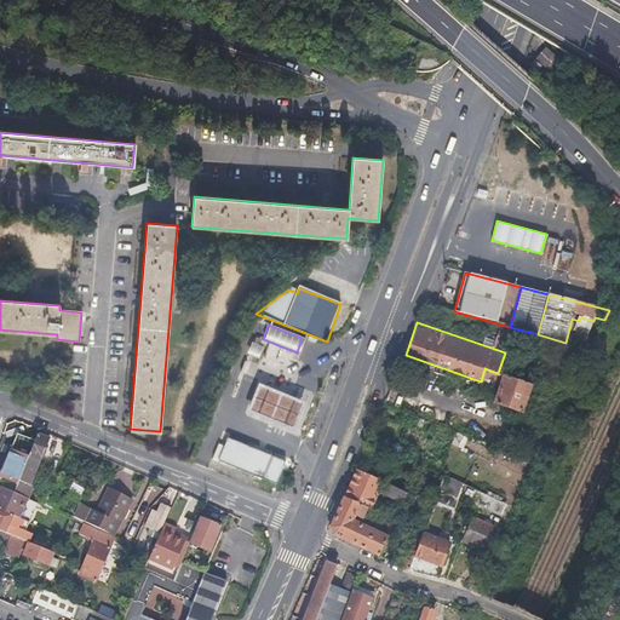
[(501,371),(491,401),(522,412),(532,382),(501,371)]
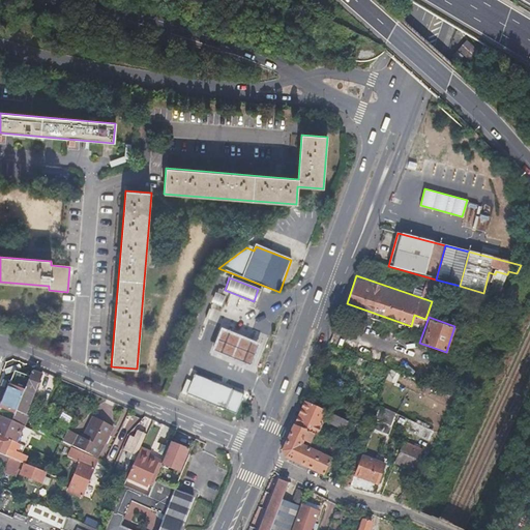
[(47,322),(46,335),(55,336),(56,323),(47,322)]
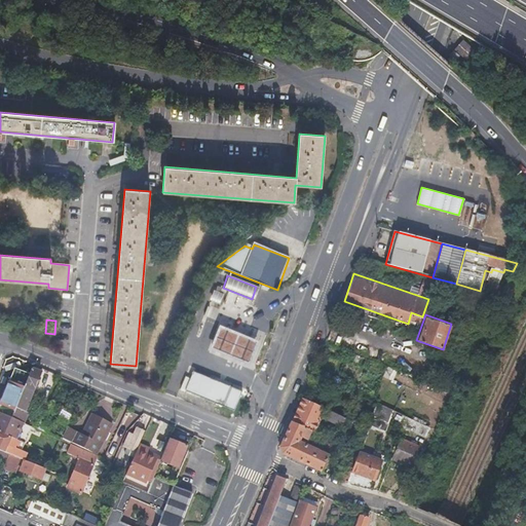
[(220,324),(210,347),(232,358),(249,364),(259,340),(242,333),(220,324)]
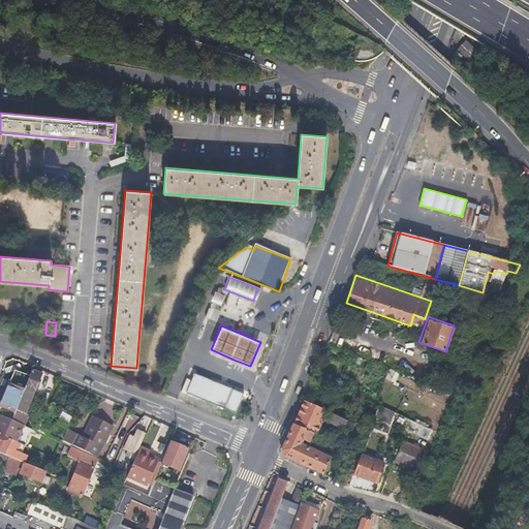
[(389,368),(384,378),(395,381),(399,372),(389,368)]
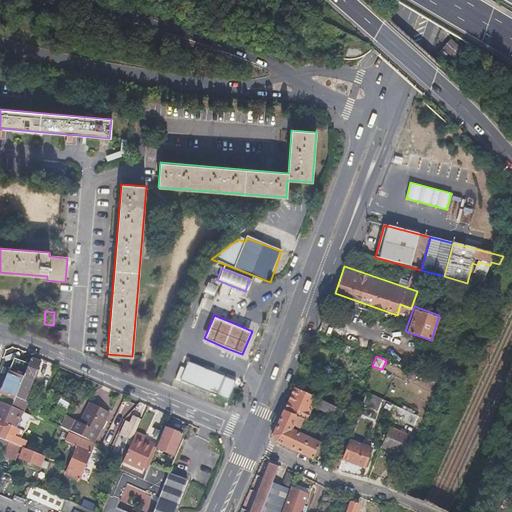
[(28,363),(15,396),(11,406),(20,410),(22,411),(27,400),(24,399),(40,360),(33,357),(32,358),(31,357),(28,363)]
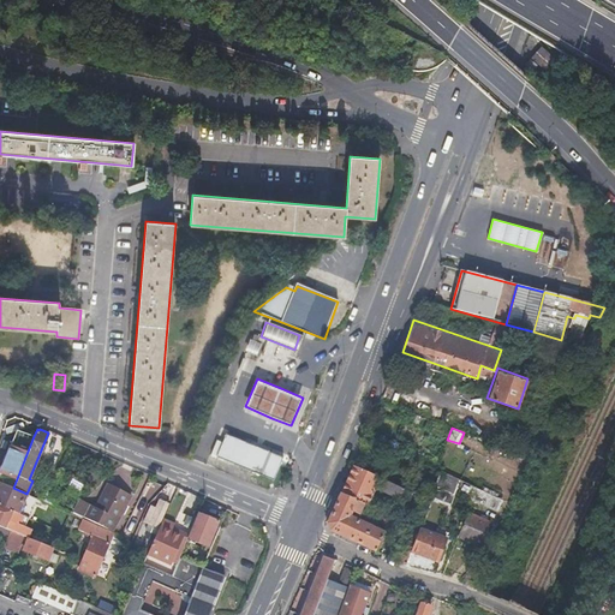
[(18,476),(34,436),(17,430),(11,443),(9,443),(6,449),(9,451),(0,471),(0,482),(13,488),(18,476)]
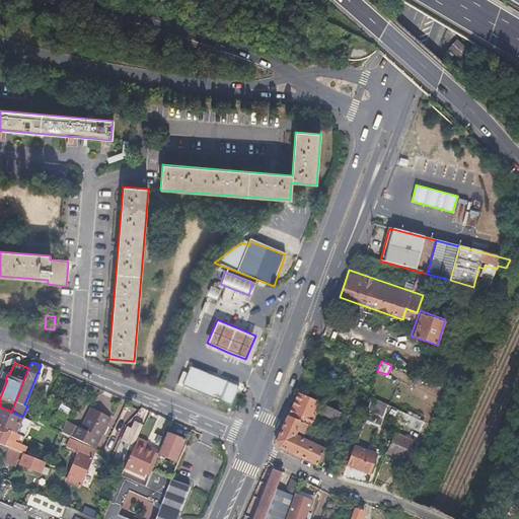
[(191,365),(183,384),(232,404),(239,385),(191,365)]
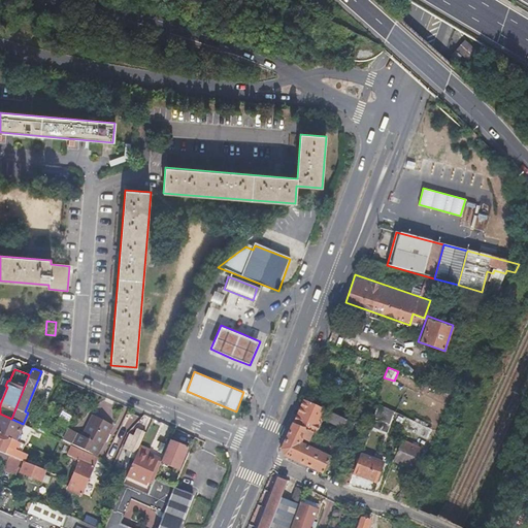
[(300,397),(278,455),(323,472),(330,453),(310,446),(325,406),(300,397)]
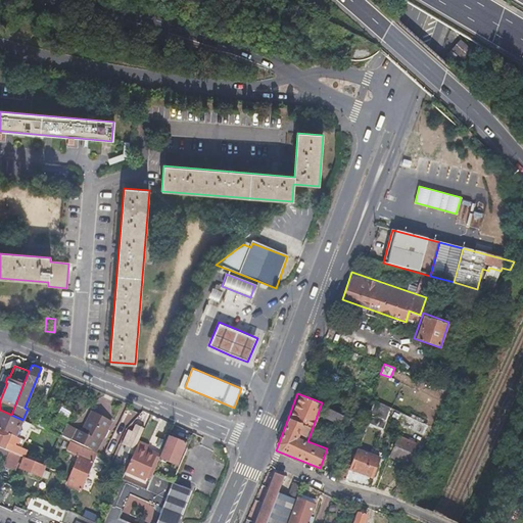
[(375,402),(370,415),(384,420),(388,409),(375,402)]
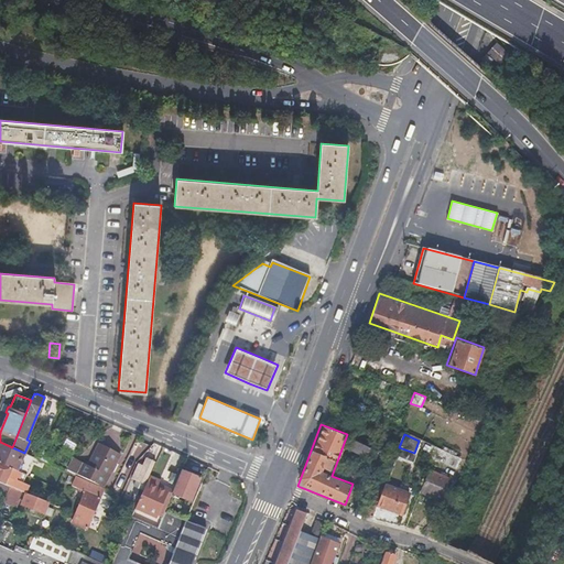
[(0,464),(17,472),(21,462),(19,459),(22,452),(12,447),(0,442),(0,464)]
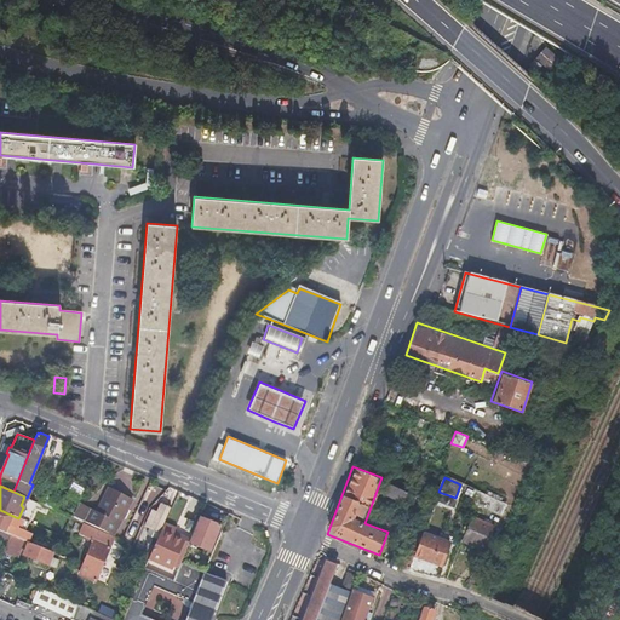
[(82,506),(80,512),(78,518),(113,534),(130,498),(112,491),(99,514),(82,506)]
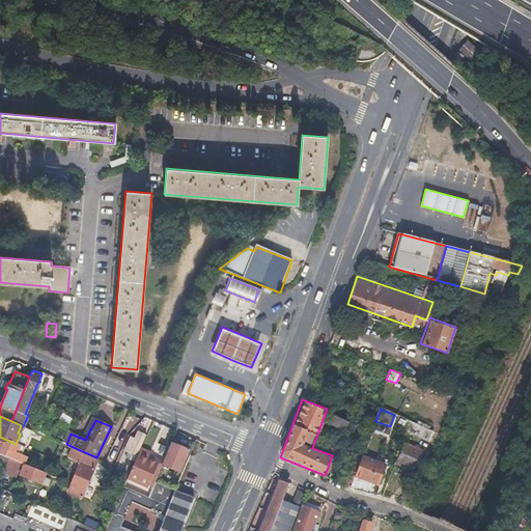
[(390,426),(375,421),(373,426),(390,432),(391,427),(390,426)]
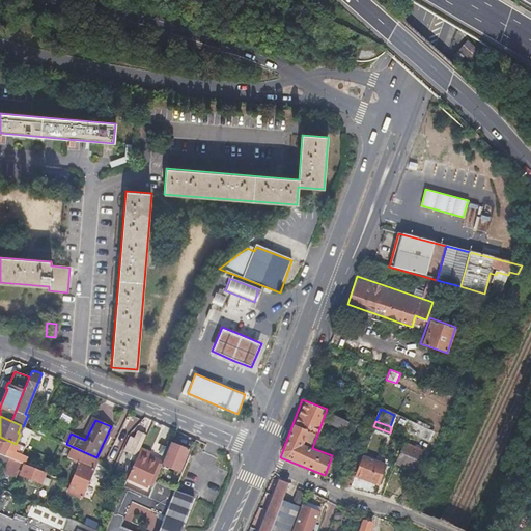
[(431,432),(411,422),(407,431),(427,441),(431,432)]
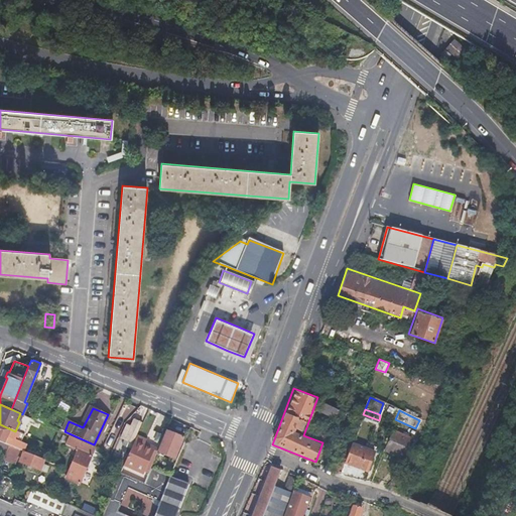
[(139,427),(144,429),(149,431),(154,419),(145,415),(139,427)]
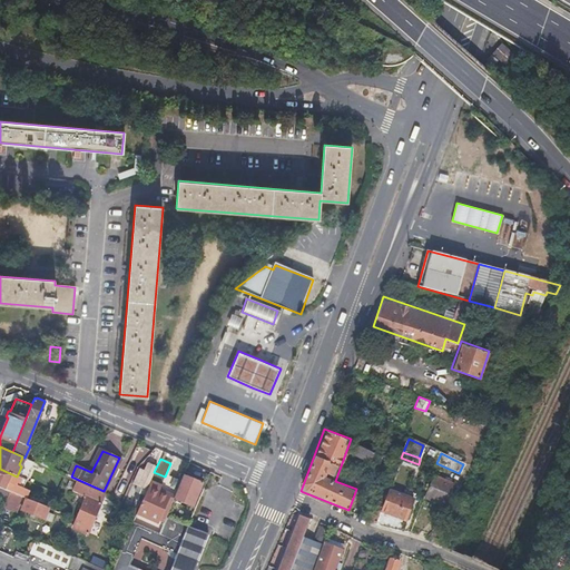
[(146,489),(155,465),(146,462),(144,470),(137,485),(146,489)]
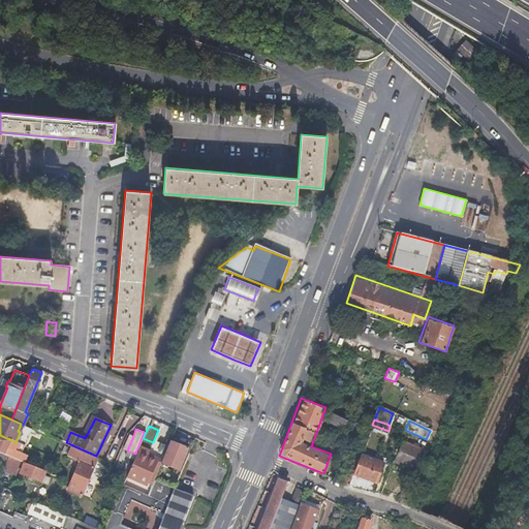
[(123,448),(127,450),(133,436),(129,434),(123,448)]
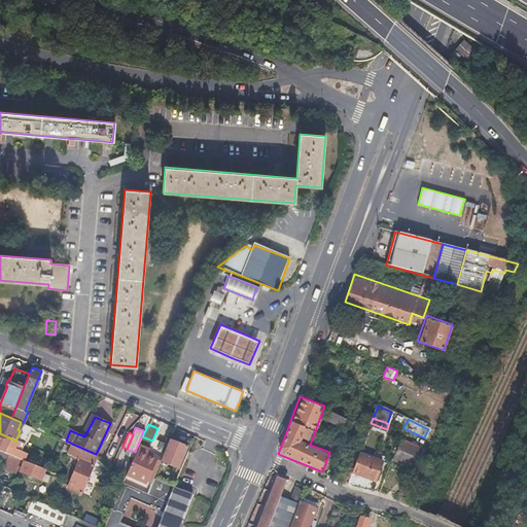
[(19,442),(15,441),(0,433),(0,451),(3,452),(7,454),(11,456),(13,452),(8,450),(11,443),(18,445),(19,442)]
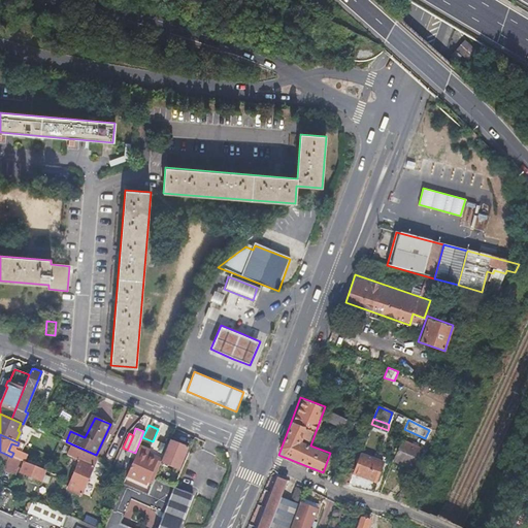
[(161,459),(170,463),(178,466),(187,447),(169,439),(161,459)]
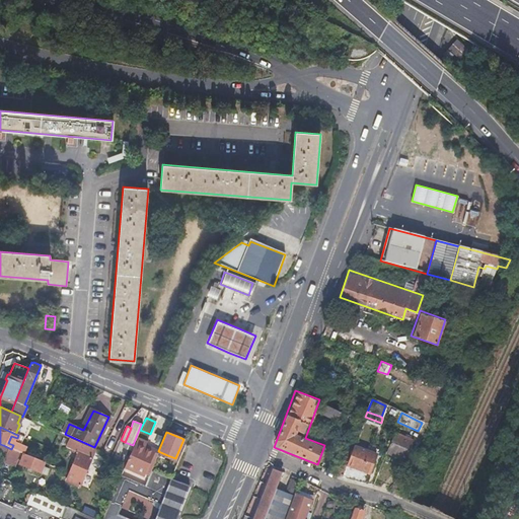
[(395,434),(386,452),(402,460),(412,442),(409,440),(404,438),(395,434)]
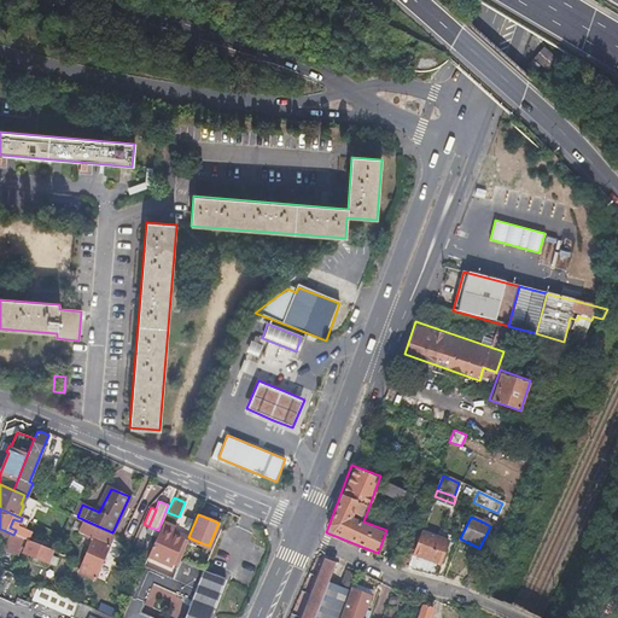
[(112,536),(97,529),(81,522),(77,529),(92,536),(81,561),(82,563),(79,572),(94,578),(112,536)]
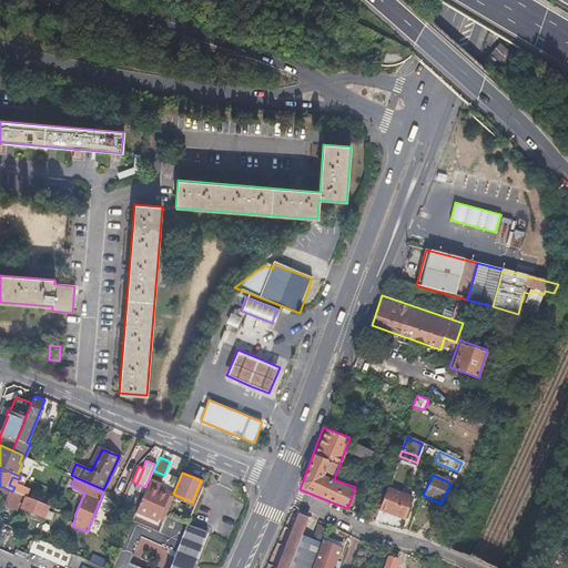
[(53,496),(54,493),(57,490),(43,485),(41,490),(53,496)]
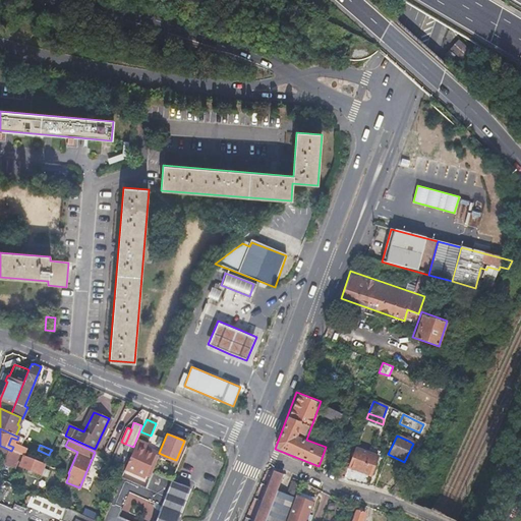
[(149,476),(151,472),(157,457),(134,446),(125,466),(149,476)]
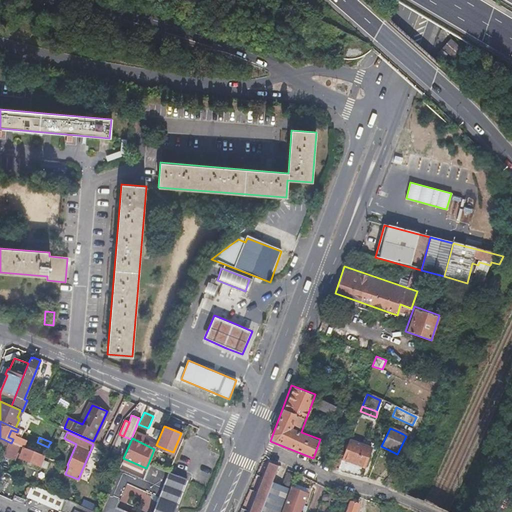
[(43,466),(46,460),(43,459),(44,456),(11,443),(7,441),(1,456),(8,459),(15,458),(19,448),(24,450),(21,457),(26,459),(28,460),(32,462),(43,466)]
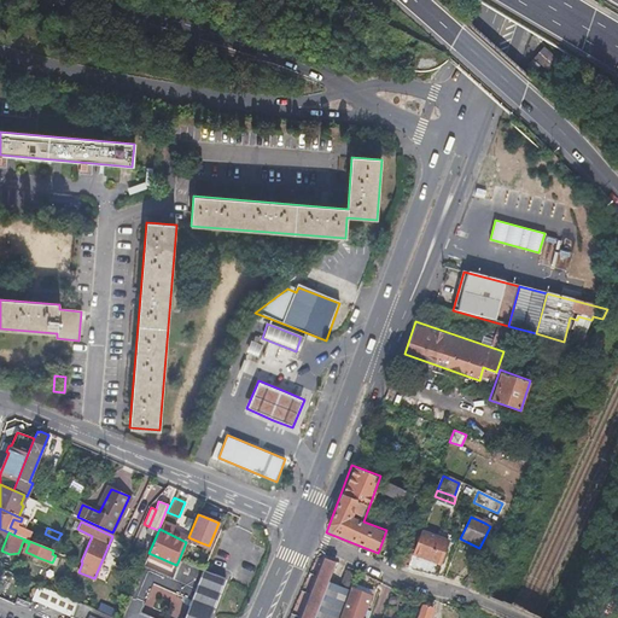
[(447,543),(421,532),(413,555),(438,566),(447,543)]
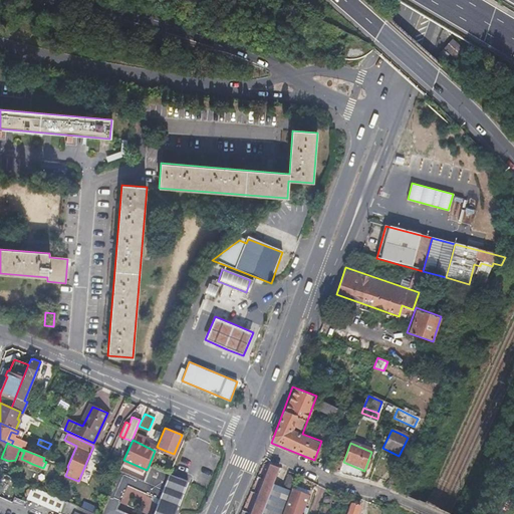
[(261,513),(273,486),(279,470),(272,467),(273,464),(271,463),(269,468),(271,469),(267,478),(265,477),(263,482),(265,483),(261,493),(259,492),(258,495),(260,496),(252,513),(251,513),(250,513),(261,513)]
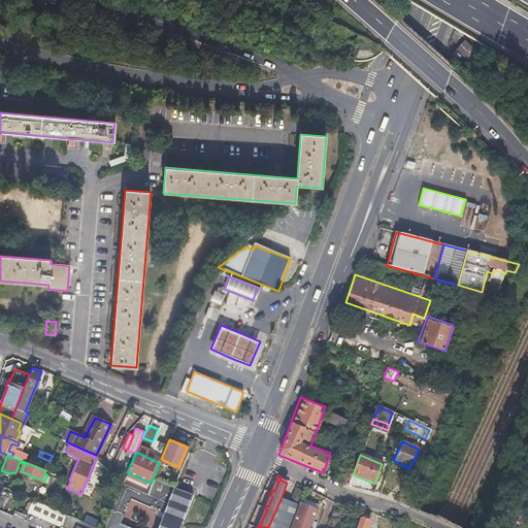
[(132,527),(121,523),(131,499),(163,513),(161,518),(179,526),(192,495),(153,479),(151,483),(146,493),(123,483),(103,527),(132,527)]
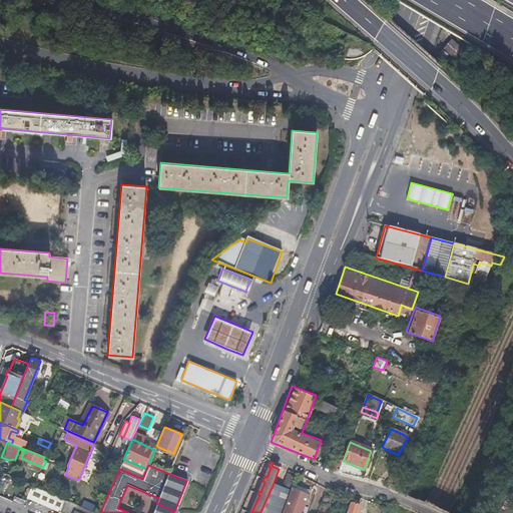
[(349,467),(346,473),(362,477),(363,472),(349,467)]
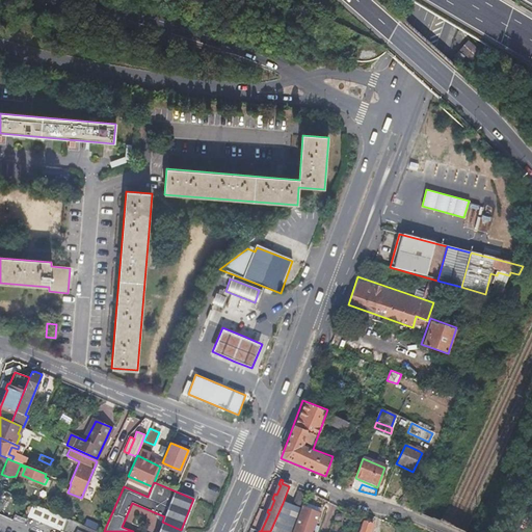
[(68,519),(32,503),(27,516),(61,531),(68,519)]
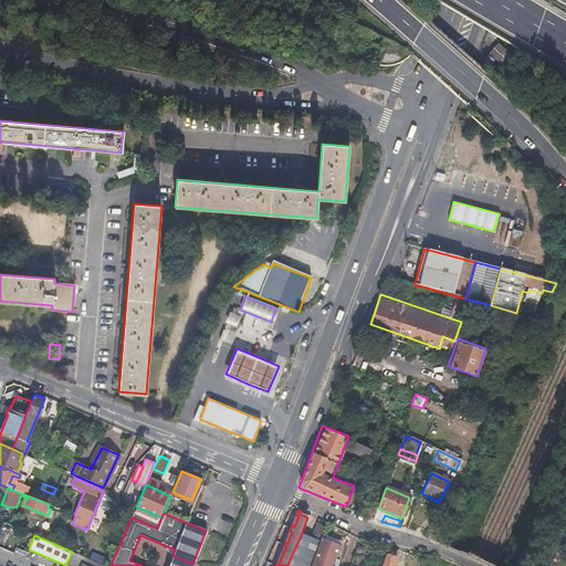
[(301,535),(287,565),(307,565),(312,558),(317,543),(310,538),(301,535)]
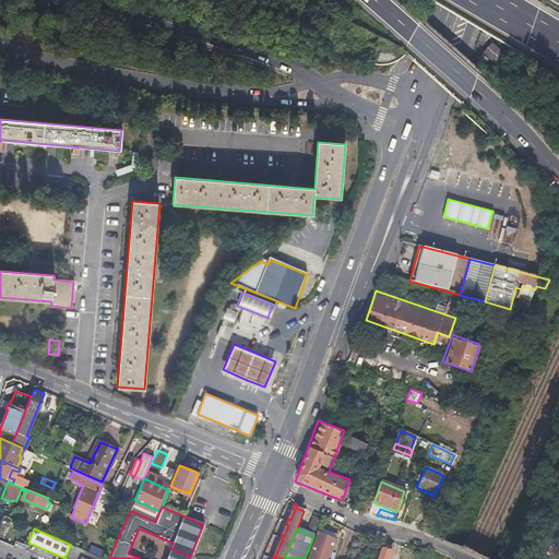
[(326,558),(329,557),(334,542),(316,535),(306,558),(326,558)]
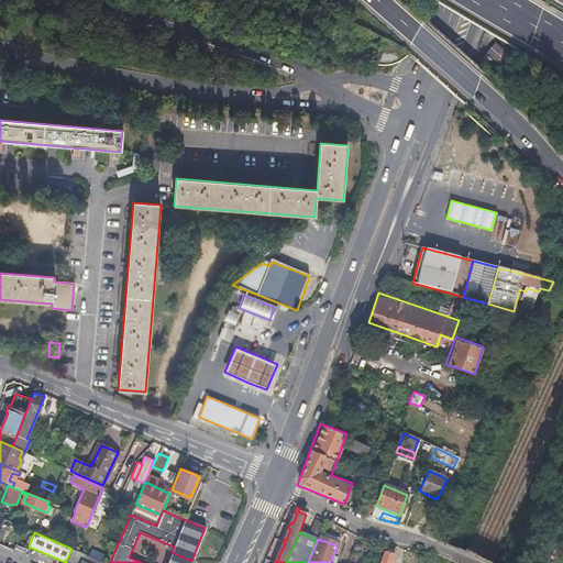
[(106,562),(72,549),(65,562),(106,562)]
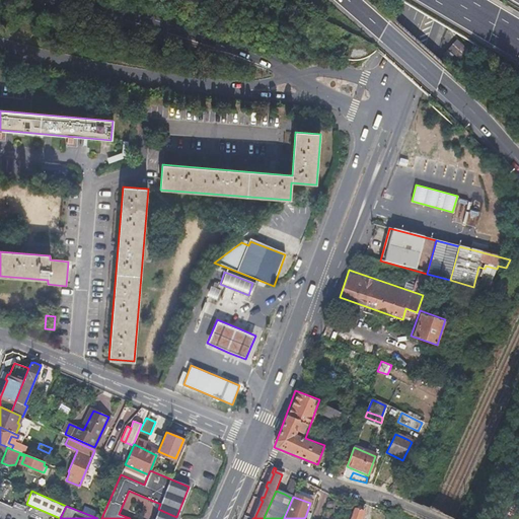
[(175,518),(176,517),(158,509),(153,518),(175,518)]
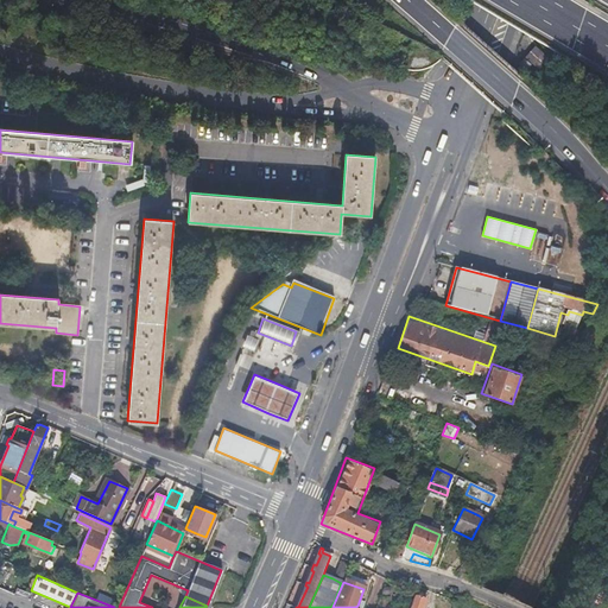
[(423,607),(425,601),(419,600),(415,597),(410,607),(423,607)]
